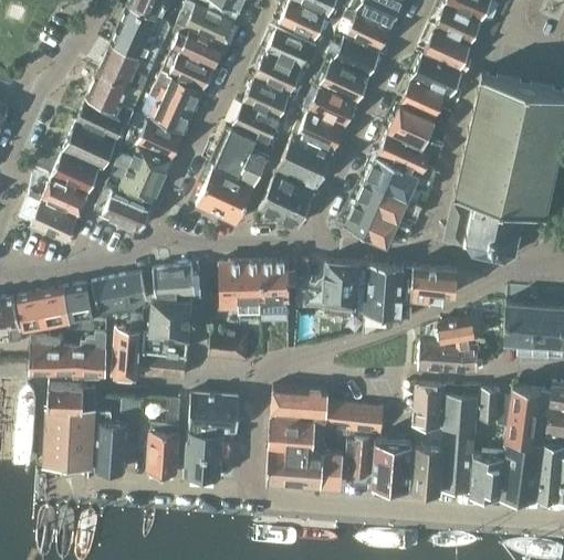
[(131,0),(128,6),(162,20),(169,0),(131,0)]
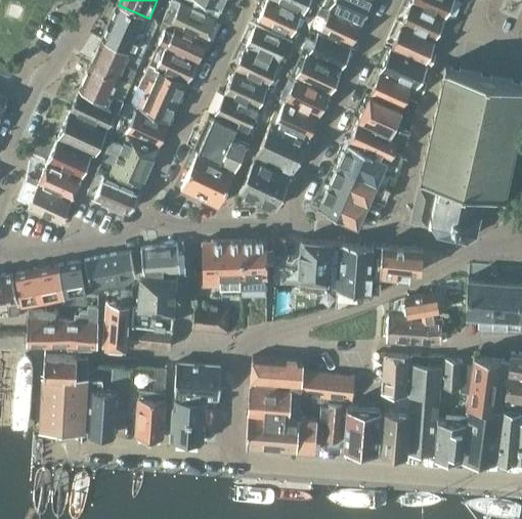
[(197,0),(198,0),(193,7),(219,19),(228,0),(197,0)]
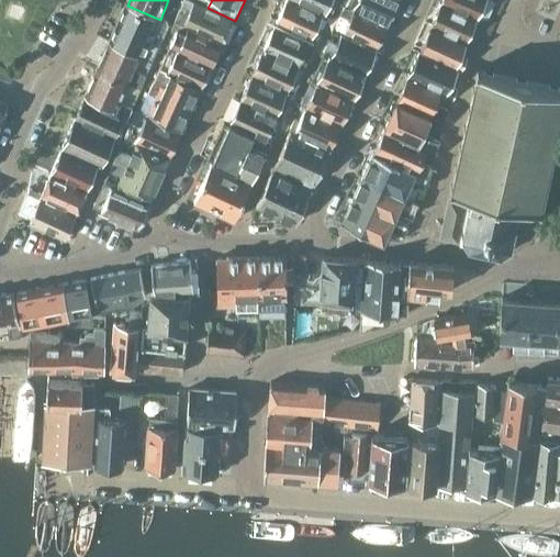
[(290,0),(332,20),(335,12),(331,10),(334,0),(290,0)]
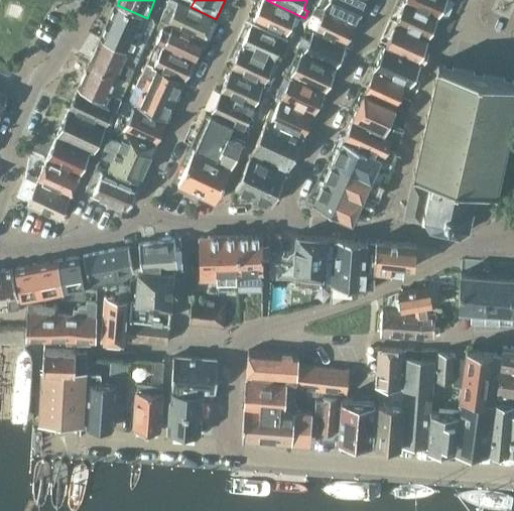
[(324,0),(319,10),(319,11),(326,14),(329,15),(329,14),(356,27),(357,27),(358,24),(368,3),(361,0),(330,0),(330,2),(326,0),(324,0)]
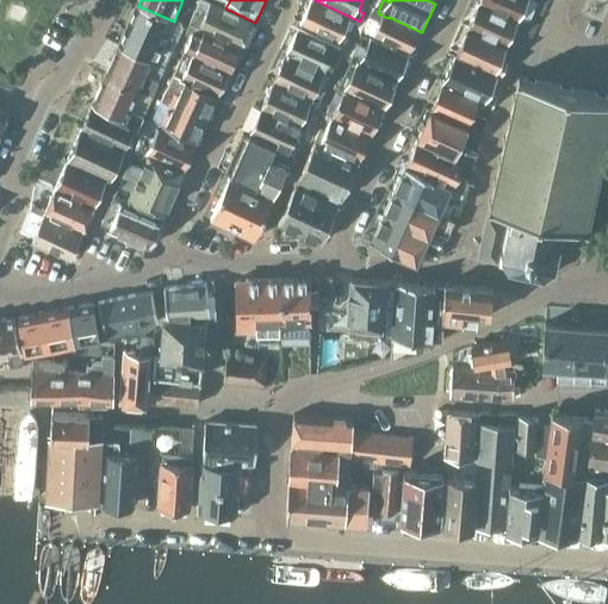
[(483,0),(481,7),(517,23),(520,24),(528,4),(529,0),(483,0)]
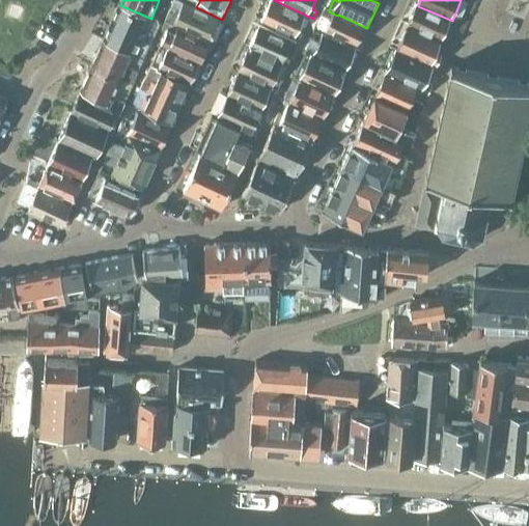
[(175,2),(166,24),(211,44),(220,24),(221,23),(184,5),(175,2)]
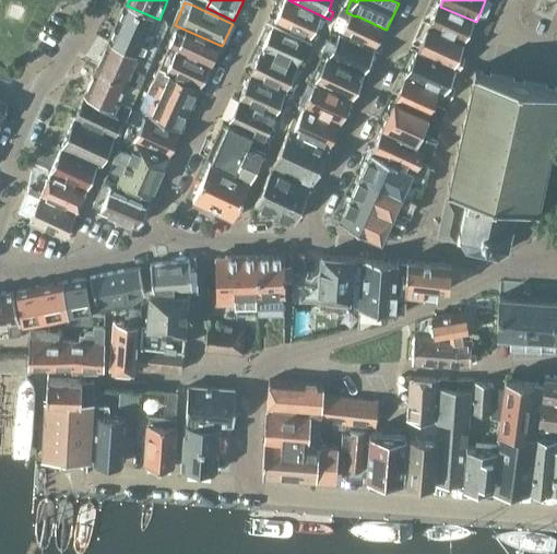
[(276,25),(315,43),(317,44),(322,33),(317,30),(321,19),(287,2),(276,25)]
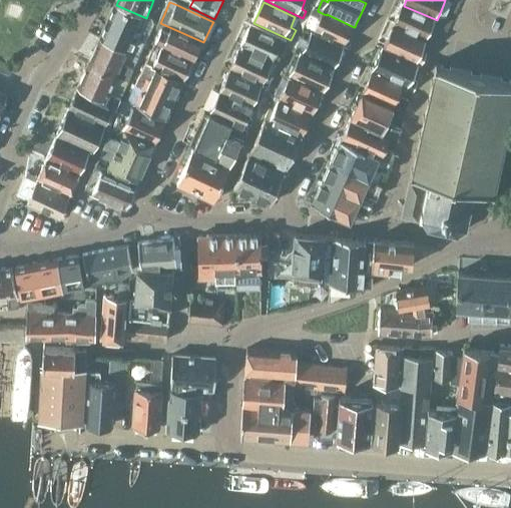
[(116,5),(100,41),(130,53),(130,52),(140,57),(155,26),(153,22),(146,18),(116,5)]
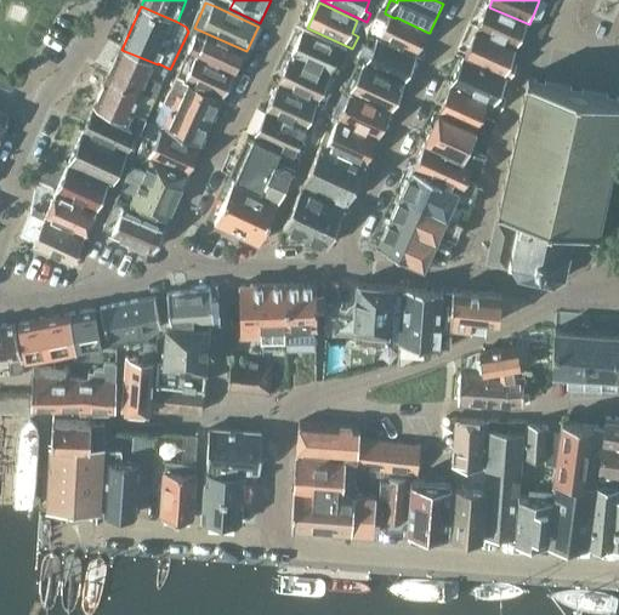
[(529,24),(527,23),(526,26),(488,10),(477,33),(498,41),(497,44),(510,50),(511,46),(512,47),(518,50),(529,24)]
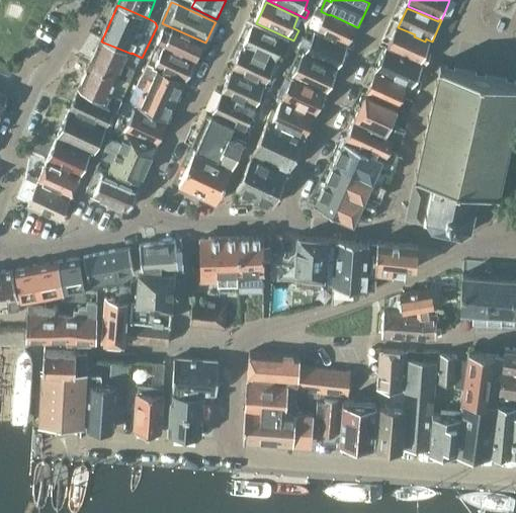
[(318,9),(314,18),(323,22),(319,29),(318,32),(318,33),(349,47),(358,27),(357,27),(330,14),(330,15),(327,14),(321,11),(321,10),(318,9)]
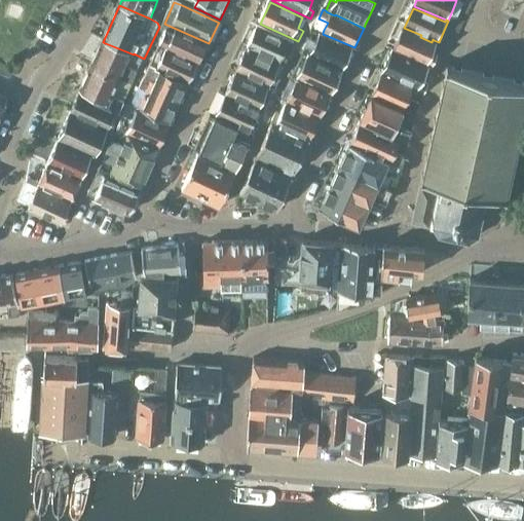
[(420,37),(421,35),(404,28),(395,49),(433,67),(438,57),(433,54),(437,45),(433,43),(434,40),(433,39),(432,42),(420,37)]
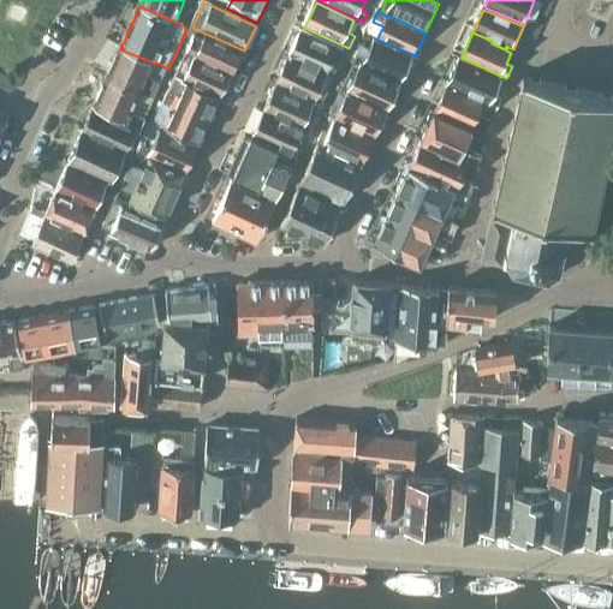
[(345,53),(340,51),(339,52),(301,34),(290,59),(327,77),(334,79),(338,72),(331,69),(333,64),(339,67),(345,53)]
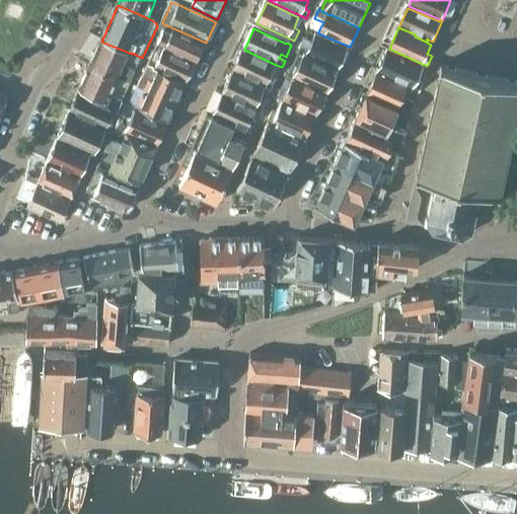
[(173,33),(165,29),(158,45),(160,46),(159,47),(197,64),(206,46),(174,30),(173,33)]
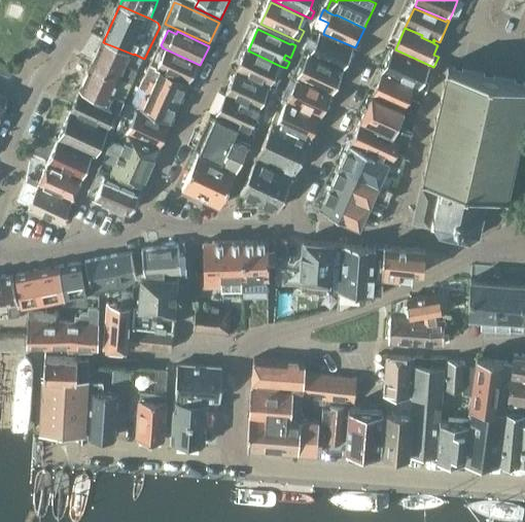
[(306,56),(343,73),(353,53),(320,37),(317,44),(309,40),(304,53),(305,53),(307,54),(306,56)]
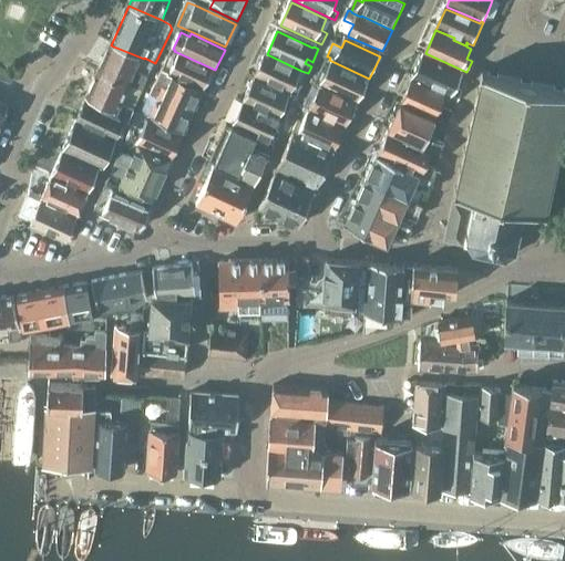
[(111,45),(100,72),(134,87),(134,89),(143,92),(144,93),(150,80),(135,74),(139,66),(152,73),(156,63),(155,63),(144,58),(144,59),(111,45)]
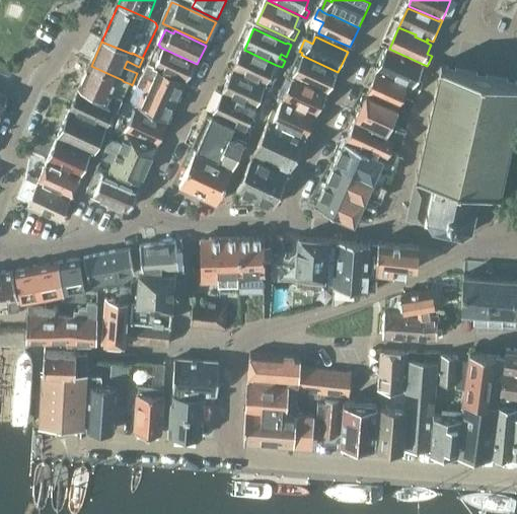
[(158,48),(149,67),(156,70),(188,84),(197,65),(158,48)]
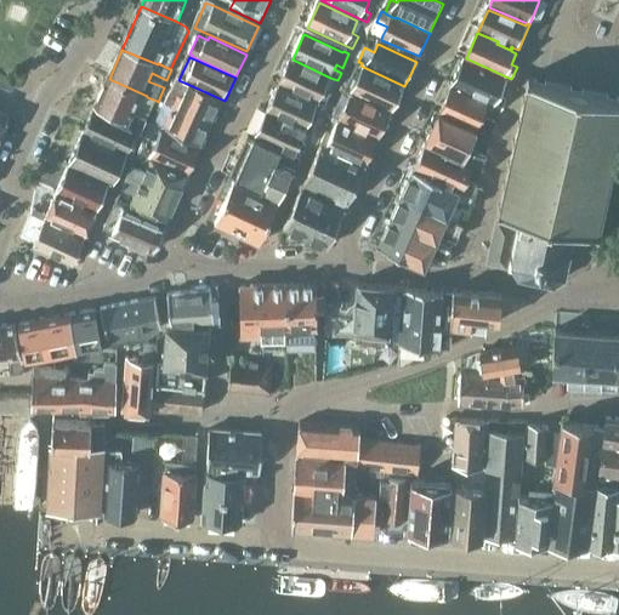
[(279,89),(325,109),(333,95),(327,91),(331,80),(291,62),(279,89)]
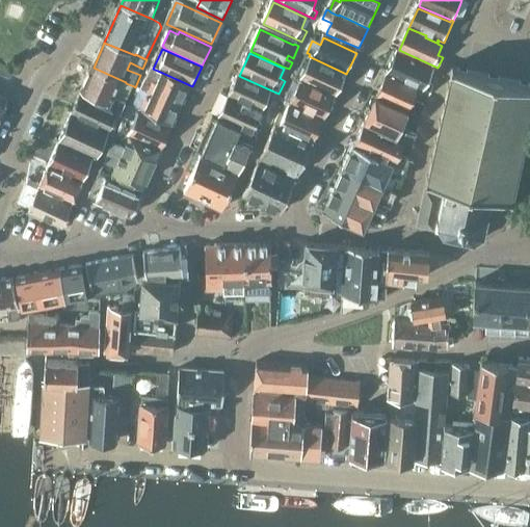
[(426,87),(434,71),(397,54),(388,75),(424,91),(423,95),(429,98),(434,87),(428,84),(426,87)]
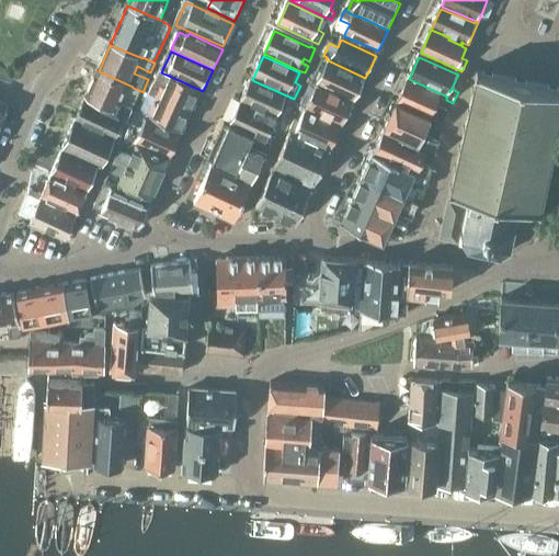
[(365,78),(326,59),(323,59),(328,61),(324,69),(320,67),(312,82),(319,86),(355,102),(366,79),(365,78)]
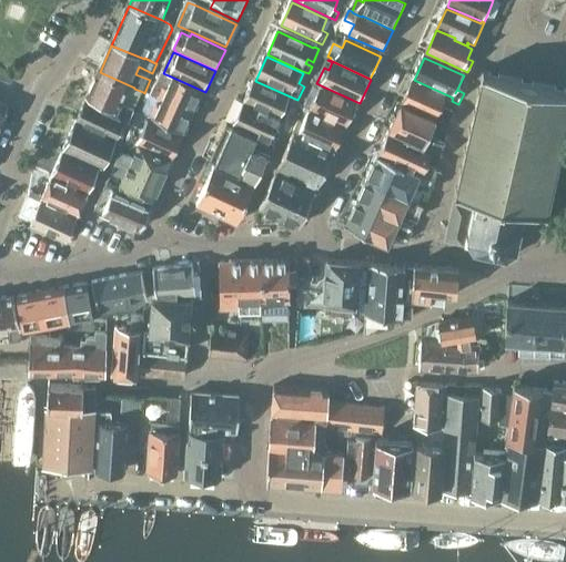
[(100,72),(87,100),(118,114),(118,115),(127,119),(131,121),(143,92),(134,89),(134,88),(100,72)]
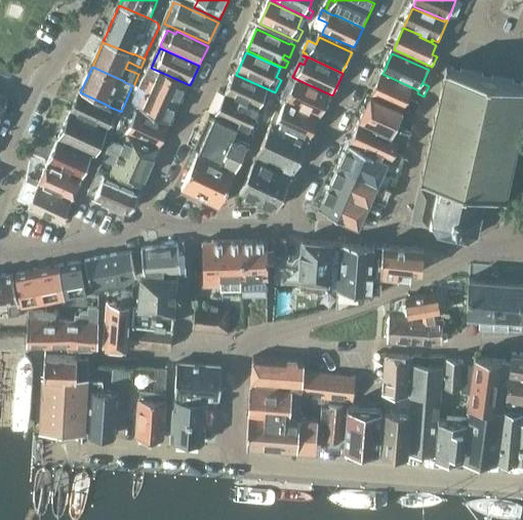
[(152,86),(139,112),(154,118),(170,126),(189,86),(158,73),(158,71),(151,68),(144,82),(152,86)]
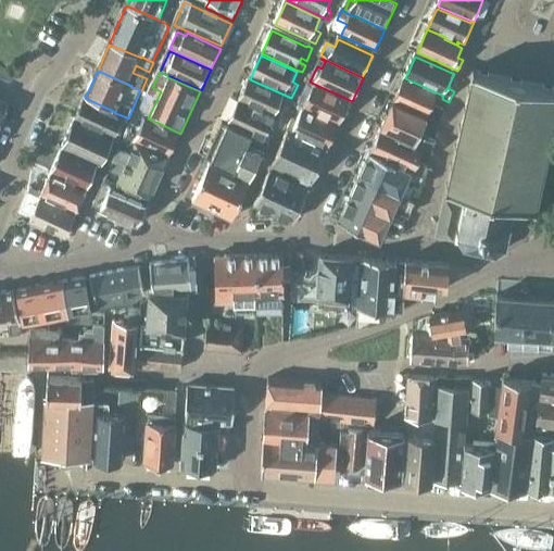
[(445,192),(448,193),(445,201),(444,201),(437,238),(455,242),(455,245),(503,255),(505,254),(508,241),(507,240),(512,220),(514,221),(514,218),(513,218),(515,207),(531,210),(531,211),(536,212),(537,209),(536,208),(539,192),(540,193),(541,189),(540,188),(543,174),(544,174),(544,170),(548,154),(549,154),(549,150),(552,135),(553,135),(553,132),(553,130),(553,91),(476,75),(477,74),(473,73),(471,77),(473,77),(469,92),(468,92),(467,97),(468,97),(465,112),(464,112),(463,116),(464,116),(461,132),(460,132),(458,135),(460,136),(456,151),(455,150),(454,154),(455,154),(452,170),(451,170),(450,174),(451,174),(448,189),(447,189),(445,192)]
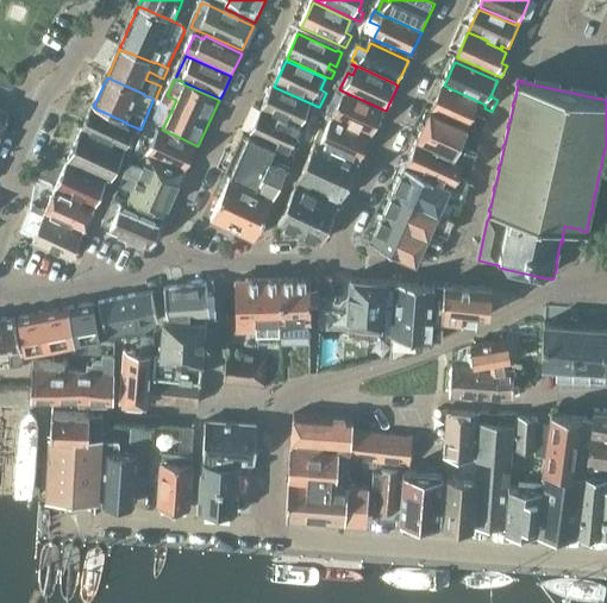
[(274,87),(262,113),(306,133),(313,119),(307,117),(312,106),(318,110),(319,107),(274,87)]
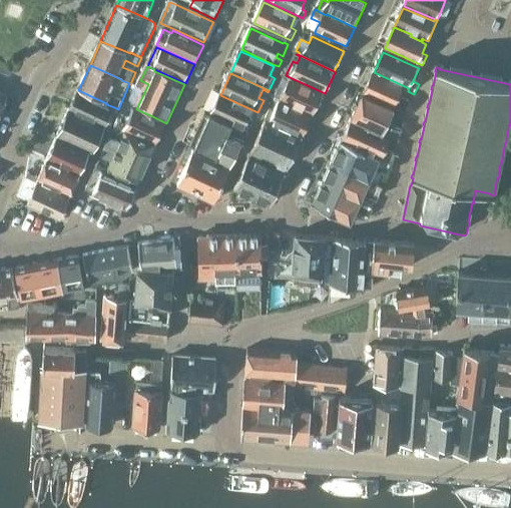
[(373,74),(364,95),(405,114),(409,104),(399,99),(403,91),(404,88),(374,74),(373,74)]
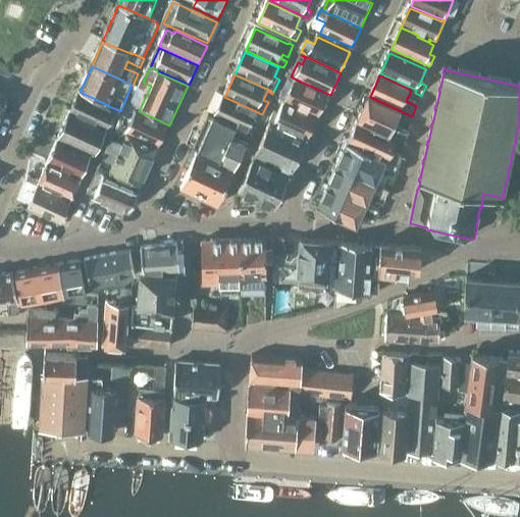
[(286,90),(280,100),(281,100),(281,101),(284,103),(319,118),(329,97),(296,82),(297,80),(291,76),(289,82),(291,82),(294,84),(292,87),(290,92),(287,91),(286,90)]
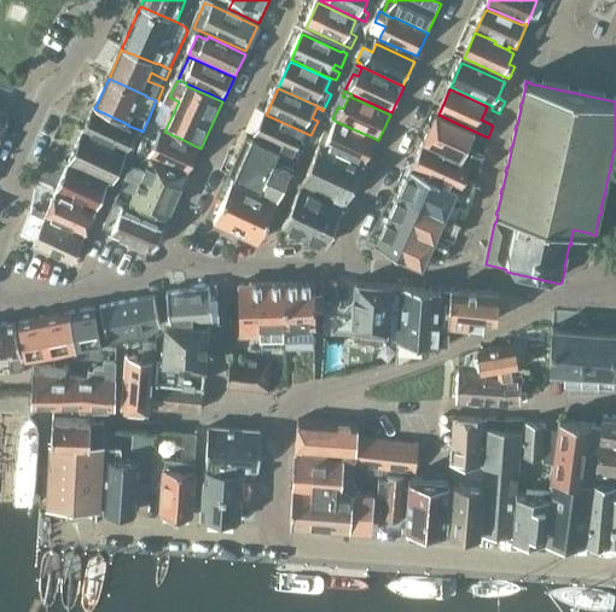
[(94,111),(83,134),(127,153),(138,129),(128,126),(127,127),(94,111)]
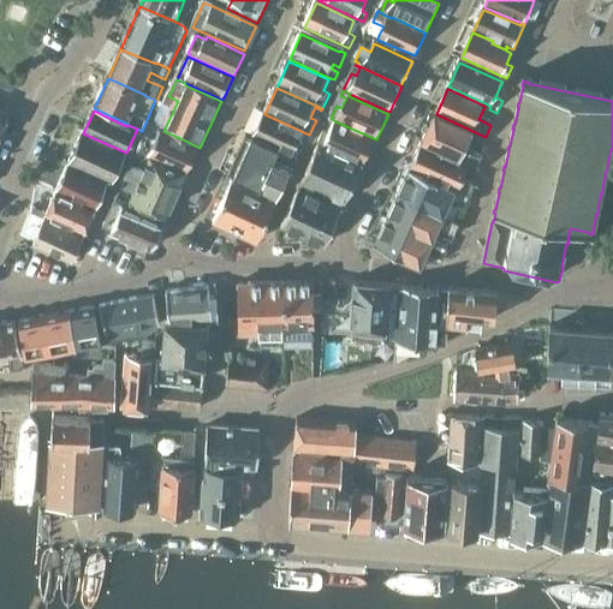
[(253,139),(297,160),(303,148),(298,147),(303,137),(307,139),(309,135),(265,114),(263,115),(253,139)]
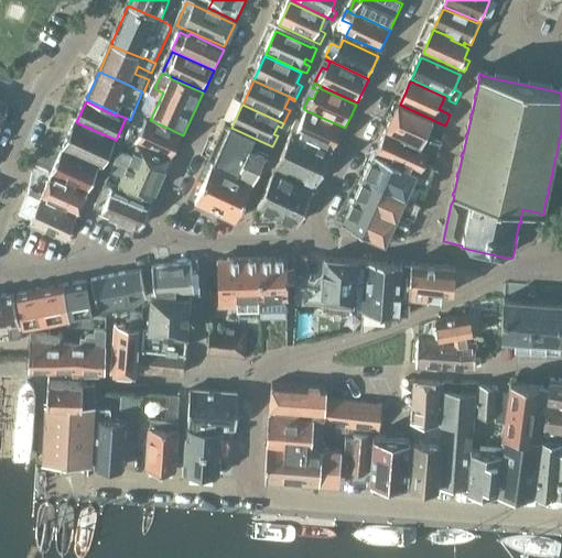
[(393,118),(387,132),(413,143),(432,151),(439,154),(441,143),(427,137),(433,122),(399,107),(398,109),(393,110),(392,115),(393,118)]
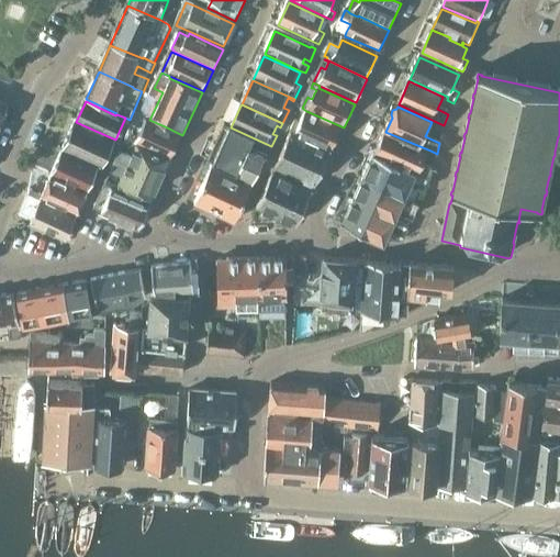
[(306,111),(303,109),(301,113),(305,115),(302,120),(301,124),(297,122),(290,134),(291,135),(292,134),(297,135),(332,152),(343,130),(306,112),(306,111)]
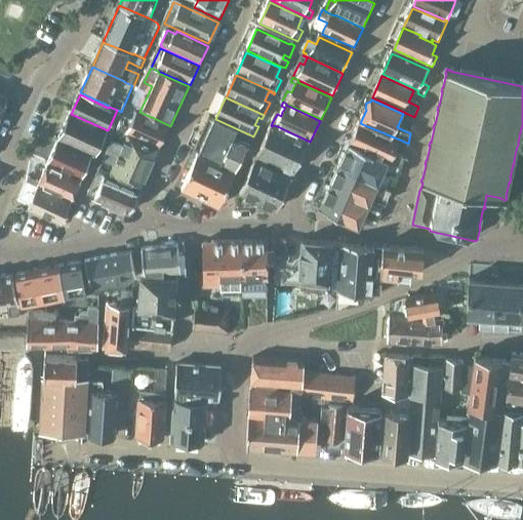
[(128,106),(118,130),(160,149),(170,127),(153,120),(154,118),(139,112),(134,109),(134,107),(133,107),(132,107),(128,106)]
